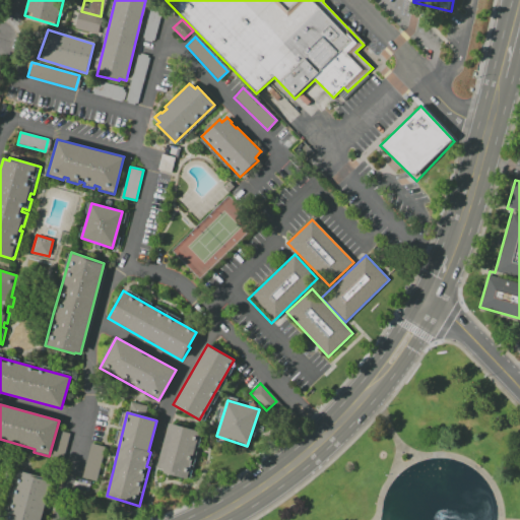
[(169,423),(201,432),(188,479),(156,471),(164,444),(169,423)]
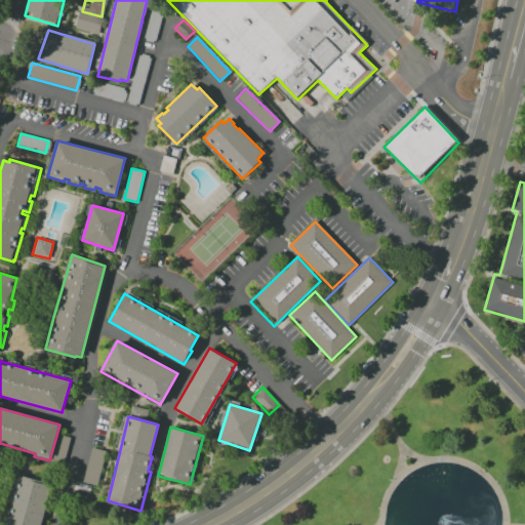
[(59,465),(72,440),(61,434),(48,459),(59,465)]
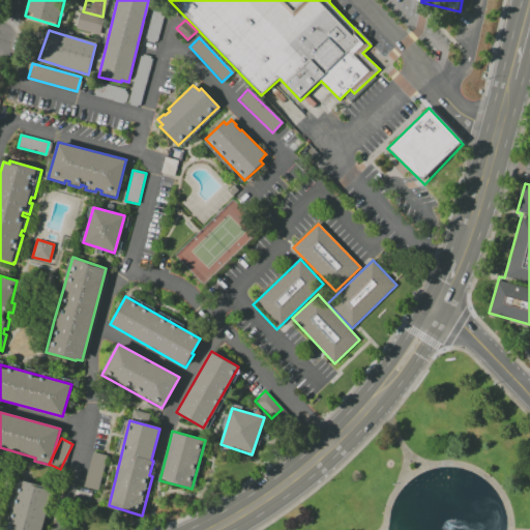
[(20,479),(5,529),(41,529),(53,489),(20,479)]
